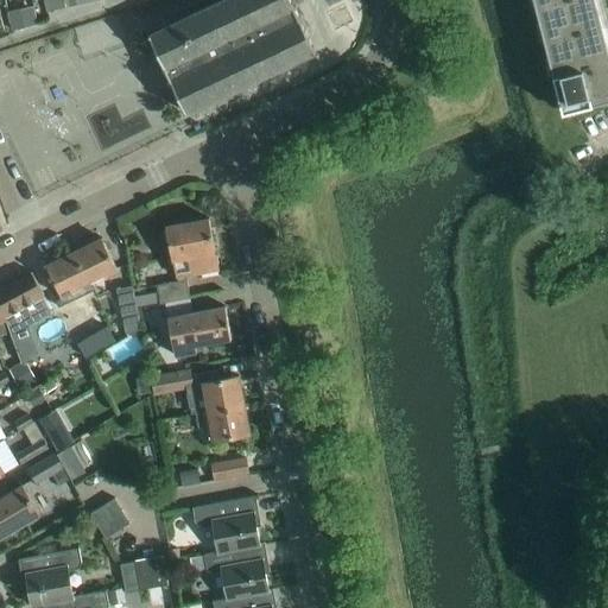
[(44,0),(48,12),(63,7),(65,7),(63,0),(44,0)]
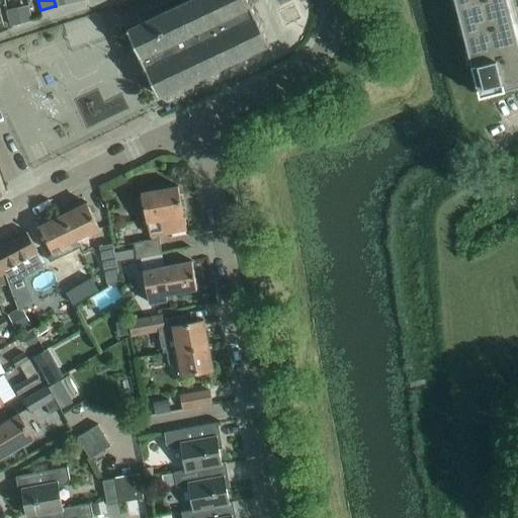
[(158,95),(269,42),(248,0),(185,0),(126,28),(149,77),(158,95)]
